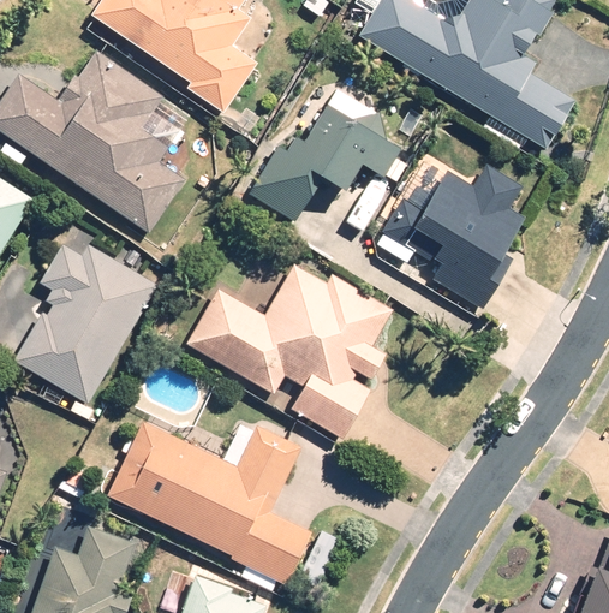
[(101,0),(93,12),(226,105),(255,63),(232,47),(251,19),(239,11),(245,0),(101,0)]
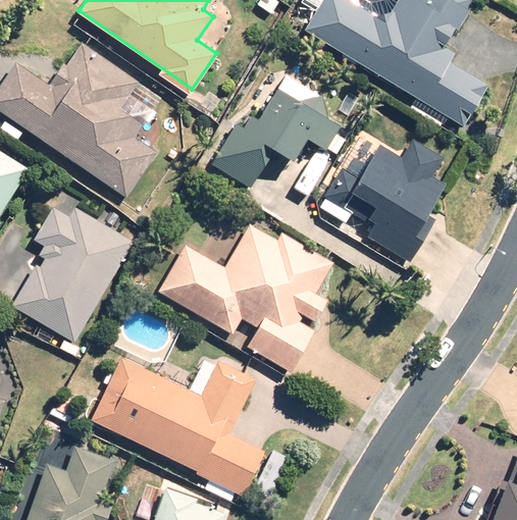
[(475,0),(474,0),(396,0),(384,18),(354,0),(321,0),(304,29),(464,126),(489,85),(451,61),(458,51),(449,45),(475,0)]
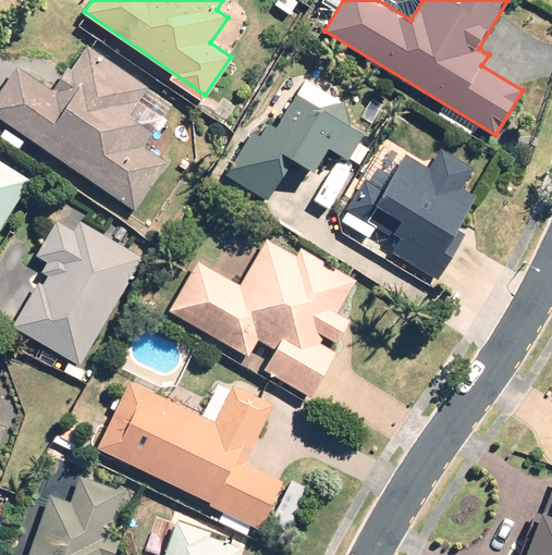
[(20,65),(0,93),(0,116),(136,210),(169,162),(144,146),(154,131),(130,114),(148,87),(85,45),(54,89),(20,65)]
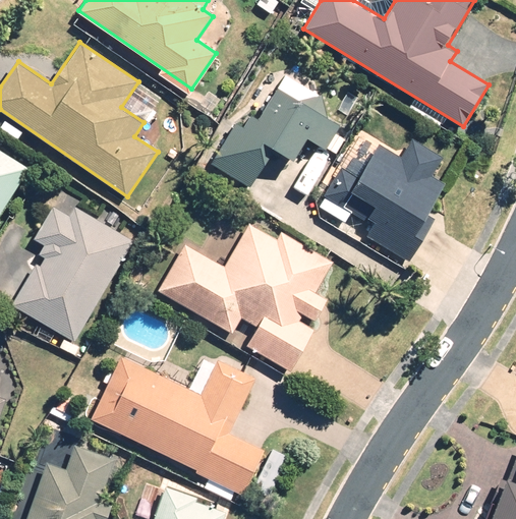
[(278,147),(298,159),(311,187),(331,156),(327,153),(345,122),(326,110),(331,102),(288,75),(264,116),(246,105),(211,165),(251,190),(278,147)]
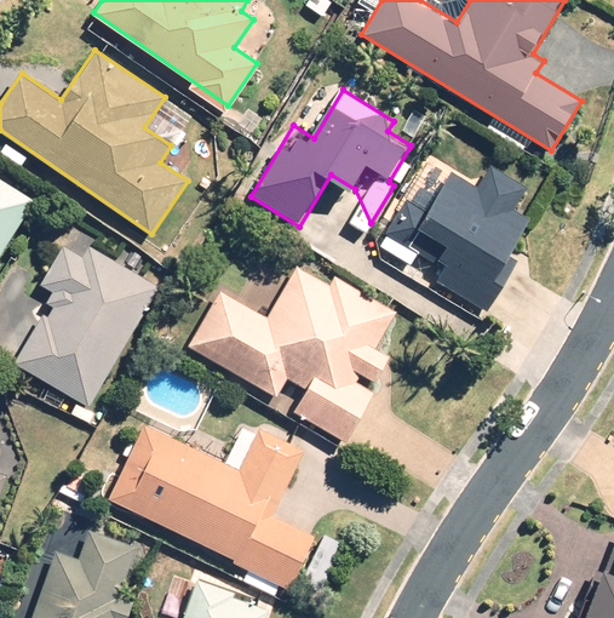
[(477,188),(429,160),(378,246),(409,264),(415,253),(442,269),(436,280),(491,312),(509,279),(501,275),(532,222),(512,210),(526,187),(489,166),(477,188)]
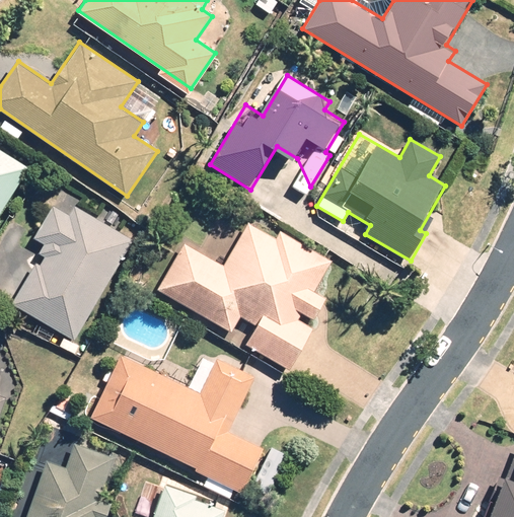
[(0,212),(27,168),(0,150),(0,212)]
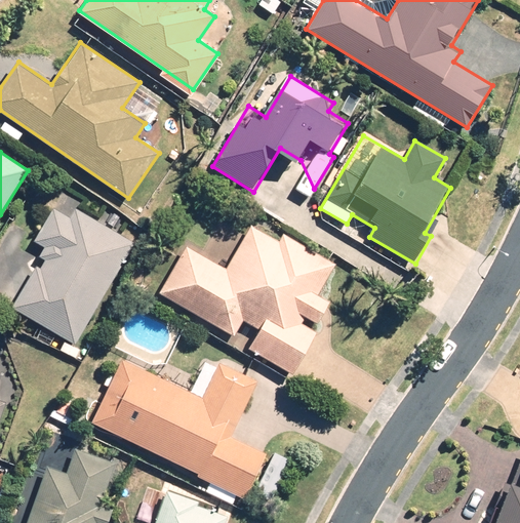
[(74,345),(134,243),(72,206),(66,216),(53,208),(34,241),(46,248),(11,308),(74,345)]
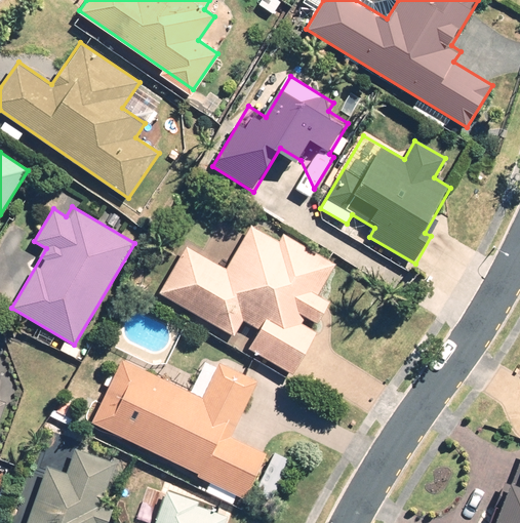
[(187,247),(160,291),(234,335),(243,321),(258,330),(250,345),(295,371),(319,332),(301,322),(305,315),(319,323),(331,302),(318,293),(334,265),(281,234),(277,241),(249,226),(224,269),(187,247)]
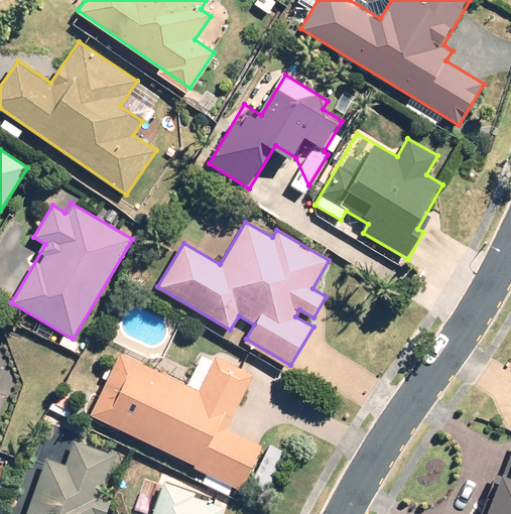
[(119,353),(90,414),(242,487),(261,447),(226,430),(253,374),(215,356),(199,391),(119,353)]
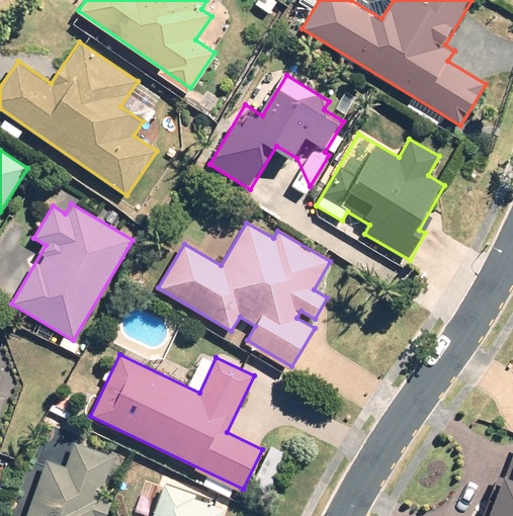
[(67,467),(47,460),(26,515),(103,515),(109,502),(99,498),(113,456),(75,443),(67,467)]
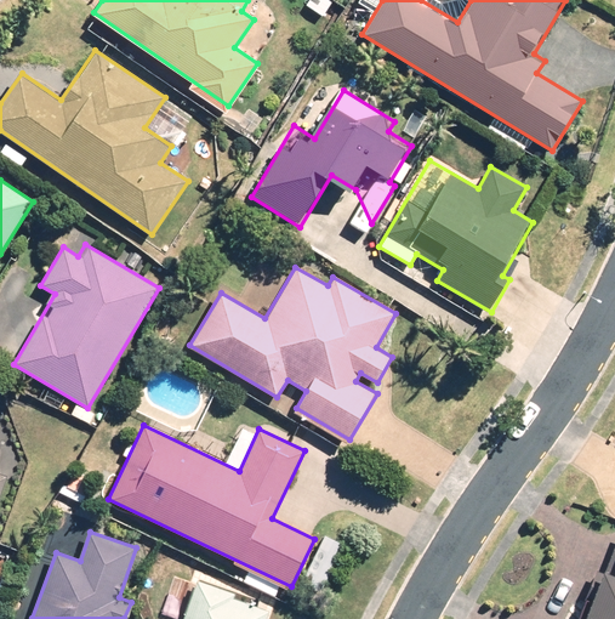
[(614,618),(614,540),(604,567),(597,563),(573,618),(614,618)]
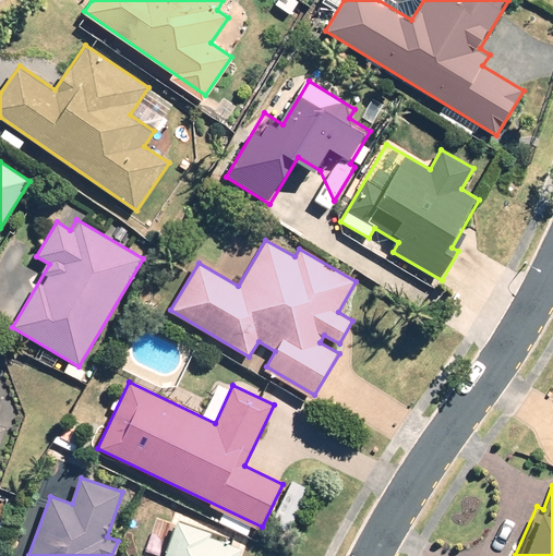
[(238,555),(242,544),(177,521),(165,555),(238,555)]
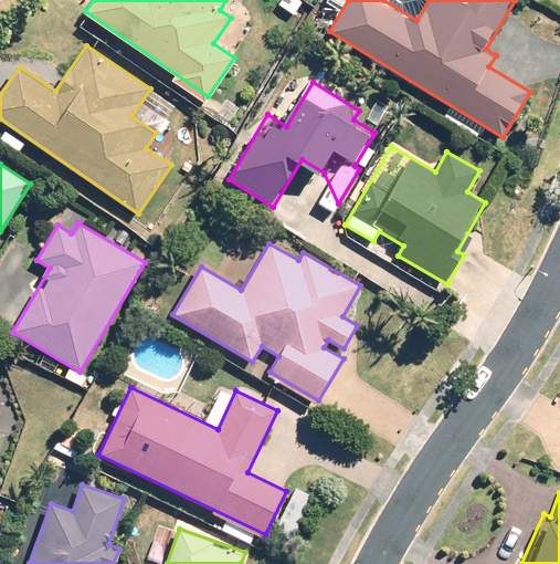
All buildings are outlined.
